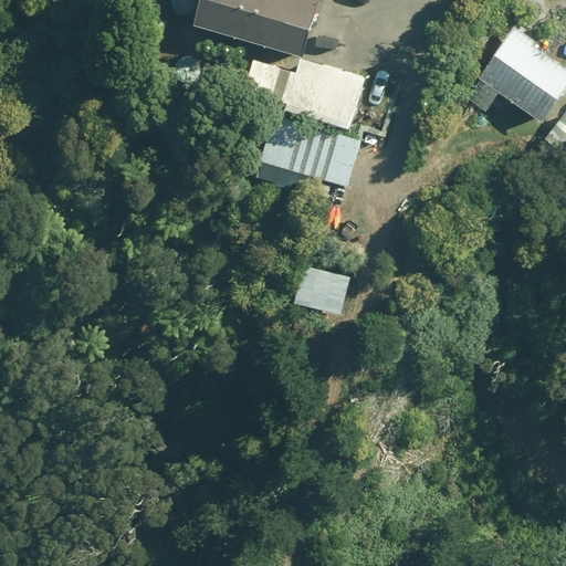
[(205,0),(199,20),(305,51),(321,0),(205,0)]
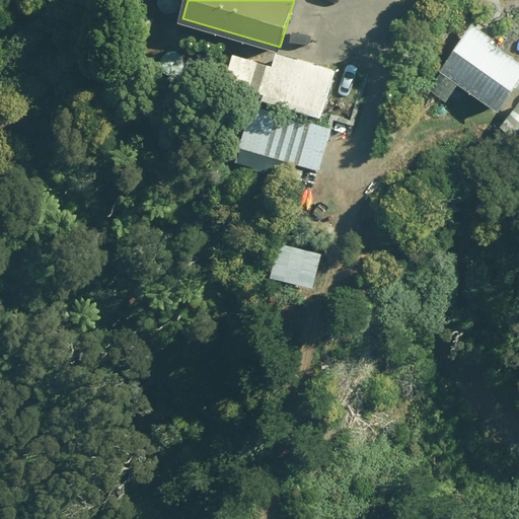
[(518,78),(518,55),(470,25),(441,73),(500,109),(518,78)]
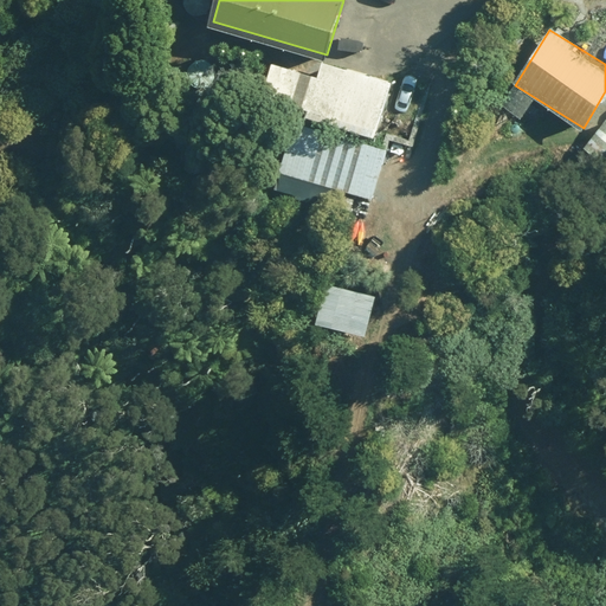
[(308,73),(303,90),(311,92),(305,111),(378,131),(392,81),(323,62),(318,77),(308,73)]
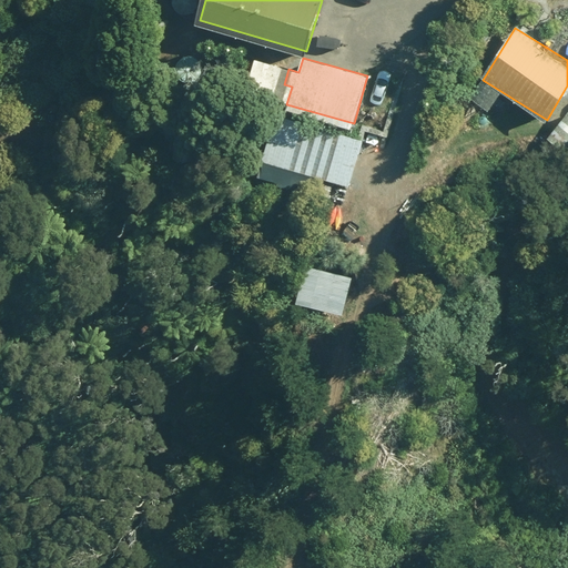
[(266,163),(351,184),(363,138),(279,115),(266,163)]
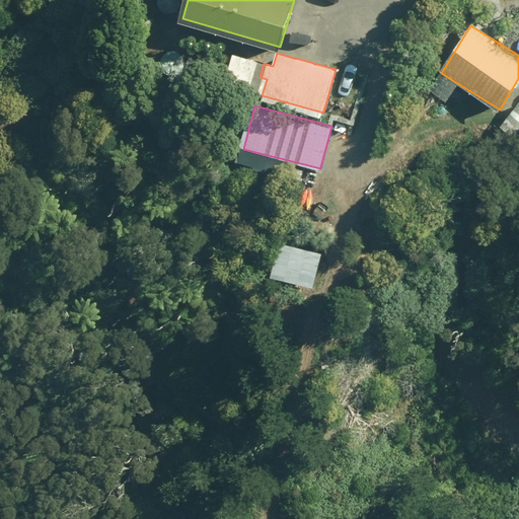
[(282,242),(273,276),(314,286),(322,252),(282,242)]
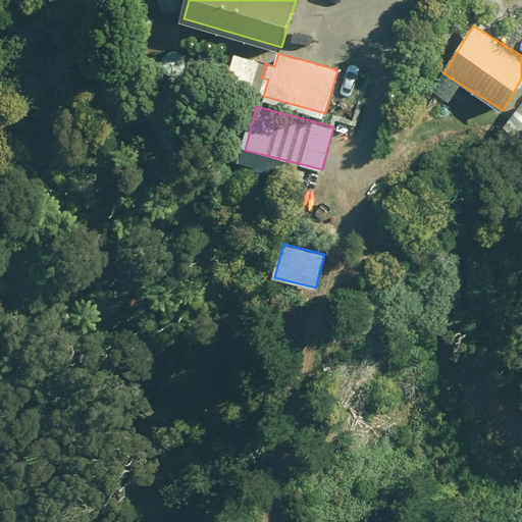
All buildings are outlined.
